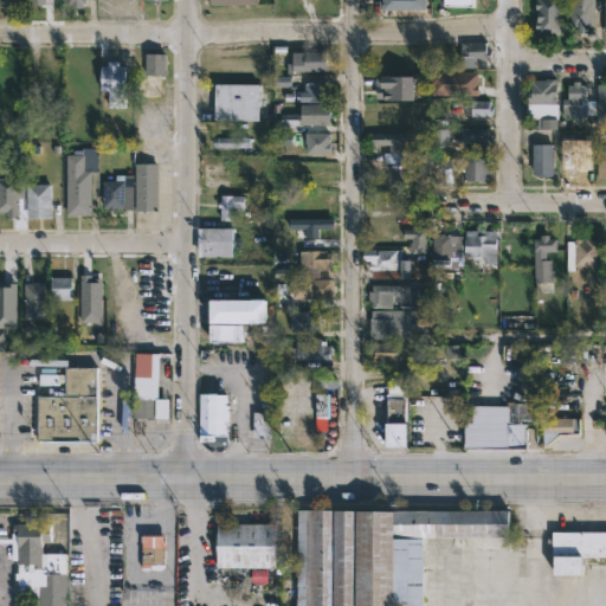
[(427,10),(426,0),(380,0),(380,10),(427,10)]
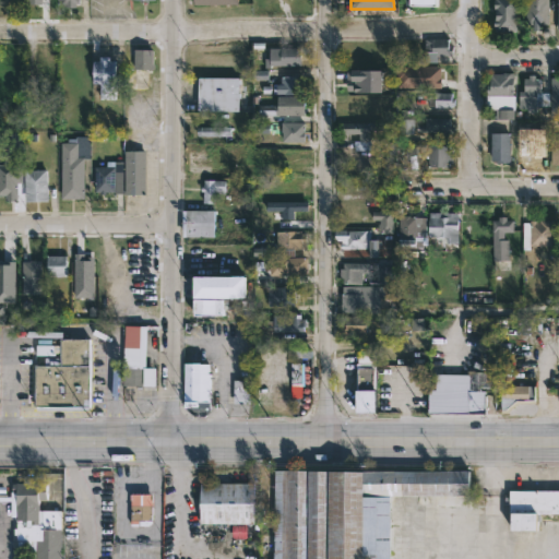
[(518,0),(518,36),(494,36),(494,0),(518,0)]
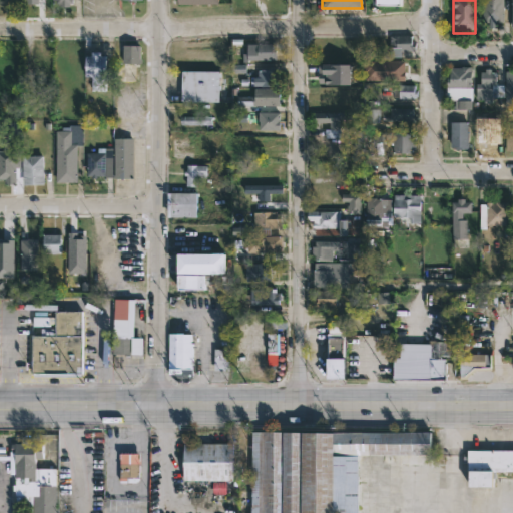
[(496,22),(496,29),(488,29),(488,22),(481,22),(481,0),(503,0),(503,23),(496,22)]
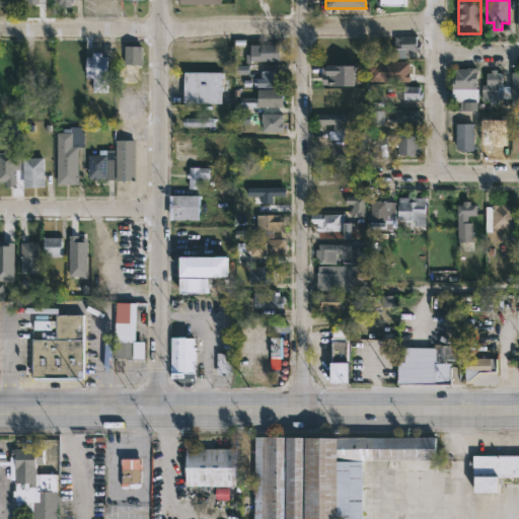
[(416,36),(416,43),(420,43),(421,52),(405,52),(405,59),(394,59),(394,36),(416,36)]
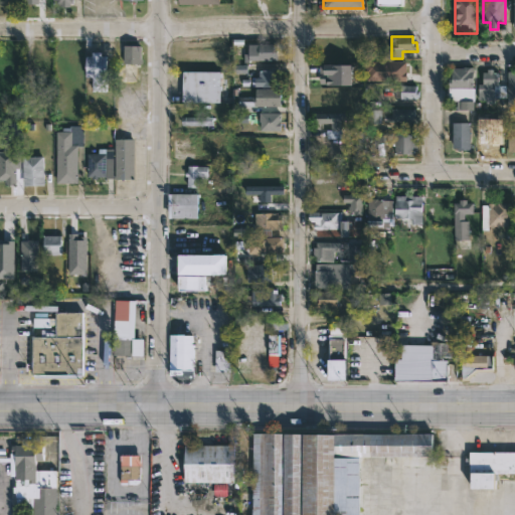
[(332,39),(332,50),(337,50),(337,56),(316,56),(316,54),(312,54),(312,43),(316,43),(316,39),(332,39)]
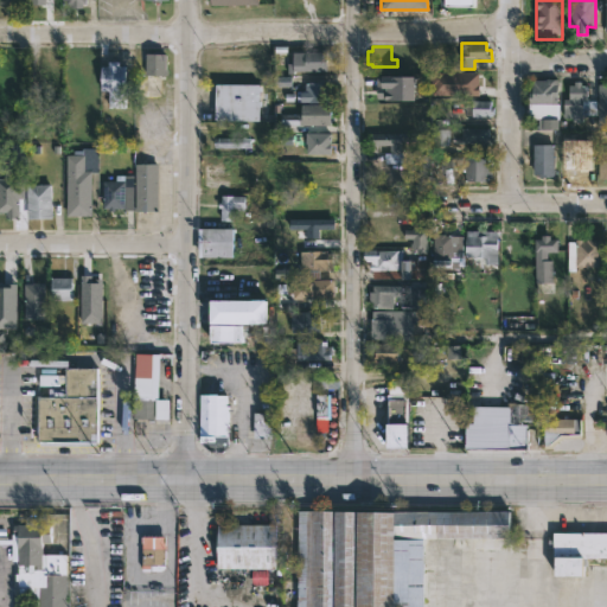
[(166,69),(166,74),(164,75),(144,75),(145,52),(165,52),(165,69),(166,69)]
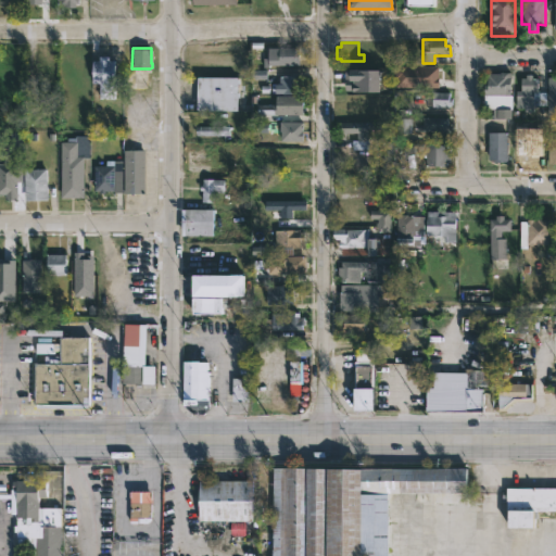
[(300,65),(263,65),(263,57),(265,57),(265,48),(300,48),(300,65)]
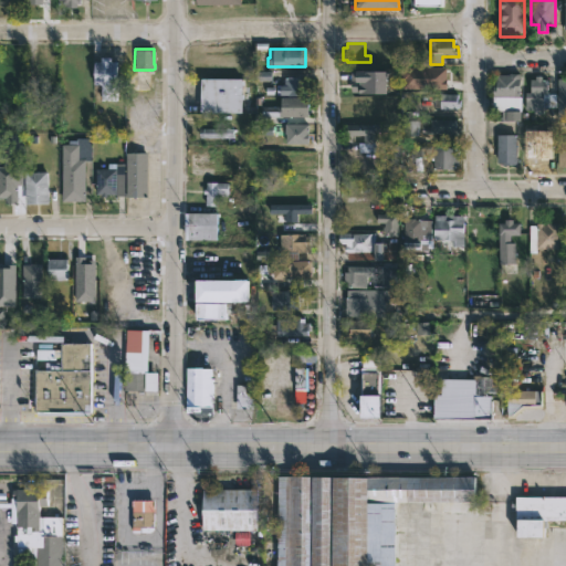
[(109,58),(109,62),(117,62),(117,102),(101,102),(101,86),(93,86),(93,62),(100,62),(100,58),(109,58)]
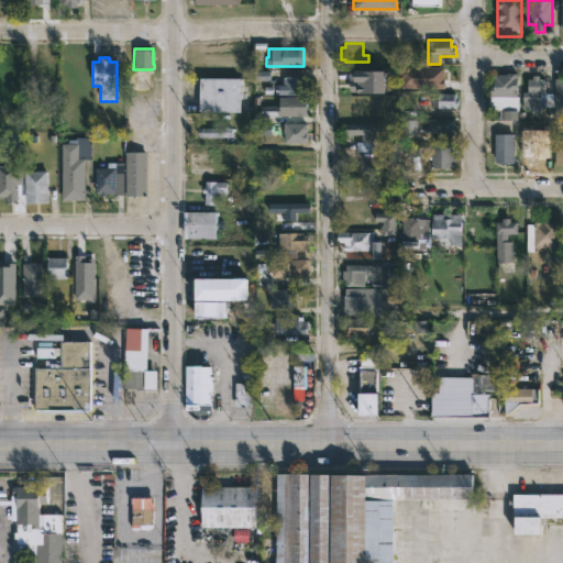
[(444,66),(444,80),(439,80),(439,87),(400,87),(400,66),(444,66)]
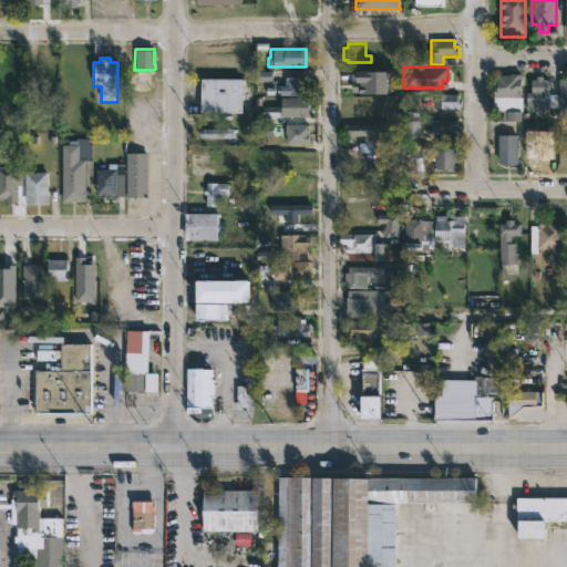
[(391,71),(391,93),(351,93),(352,71),(391,71)]
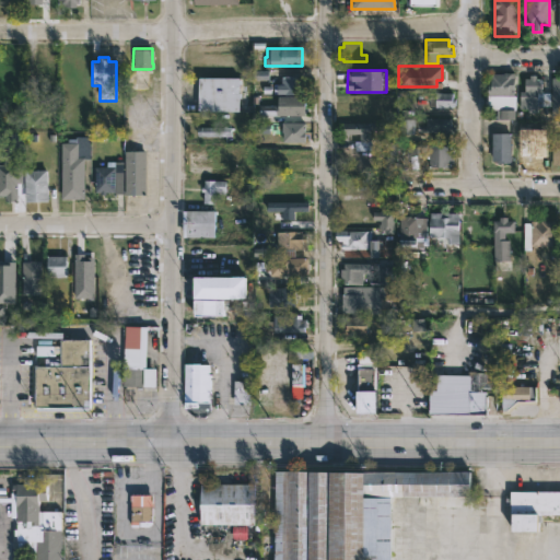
[(514,73),(515,118),(501,118),(501,111),(487,109),(488,84),(491,84),(491,74),(514,73)]
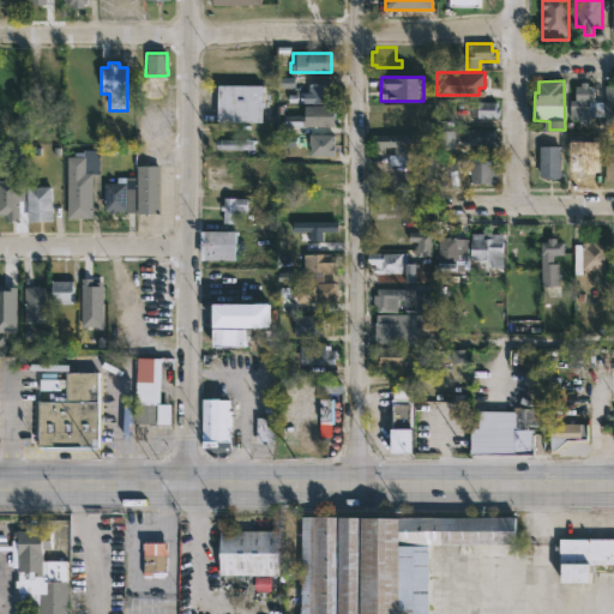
[(332,83),(332,89),(336,89),(336,96),(332,97),(332,104),(304,104),(302,92),(308,92),(308,83),(332,83)]
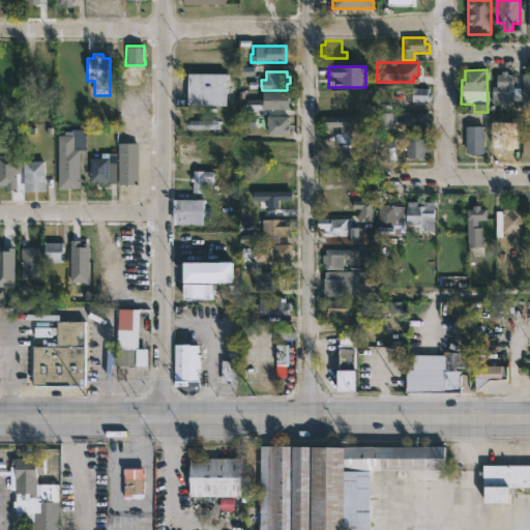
[(512,75),(511,88),(521,88),(521,101),(508,100),(508,104),(492,104),(492,87),(497,87),(497,75),(501,75),(501,71),(507,71),(507,75),(512,75)]
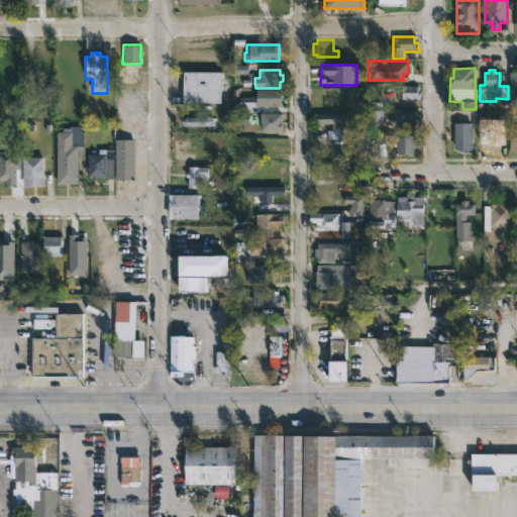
[(219,72),(219,96),(226,96),(226,102),(183,102),(183,72),(219,72)]
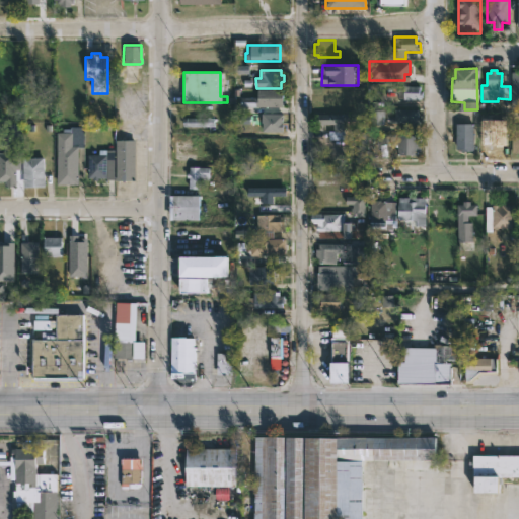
[(419,84),(419,91),(421,91),(421,97),(419,97),(419,98),(397,98),(397,95),(391,95),(392,88),(403,88),(403,84),(419,84)]
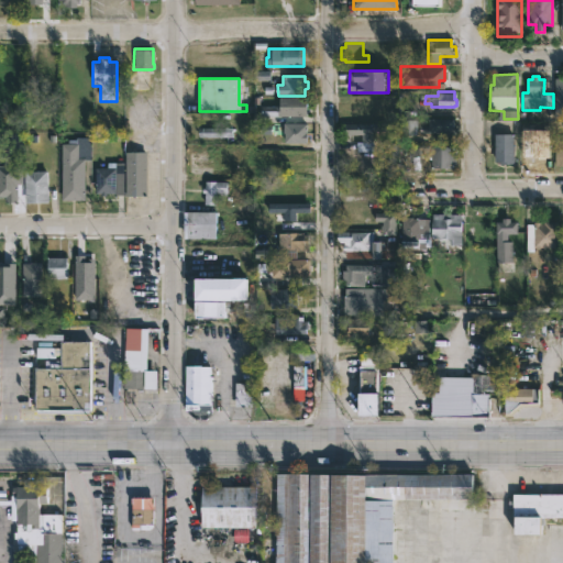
[(307,117),(279,116),(279,97),(307,98),(307,117)]
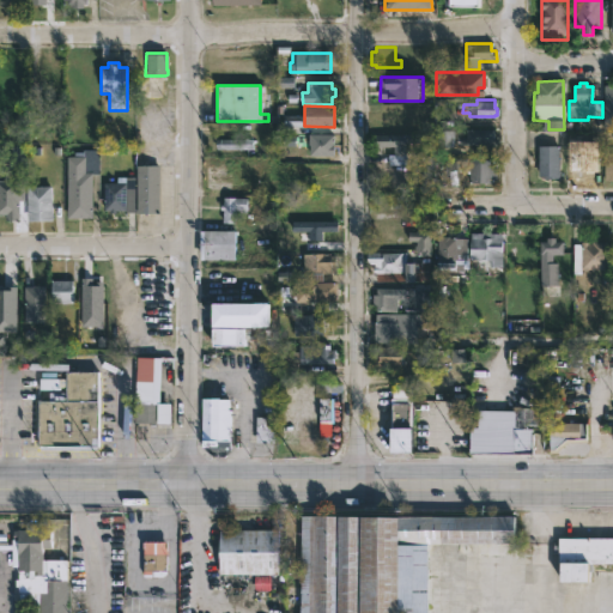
[(406,109),(406,125),(408,125),(408,127),(406,127),(406,129),(372,129),(372,109),(406,109)]
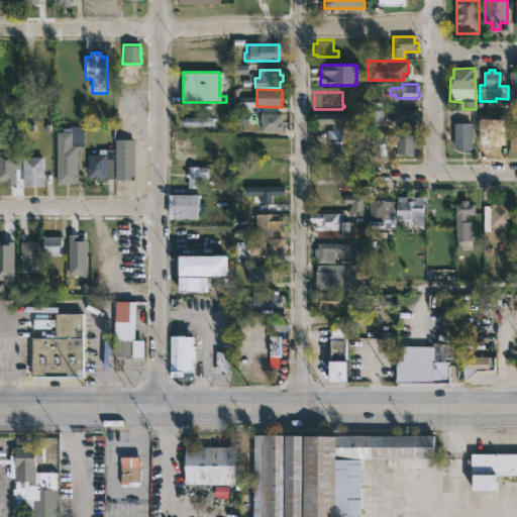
[(415,122),(385,122),(385,116),(393,116),(393,109),(416,109),(415,122)]
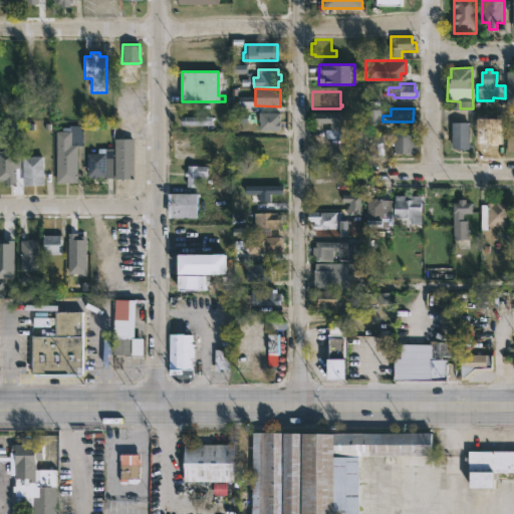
[(367,122),(379,123),(380,110),(368,109),(367,122)]
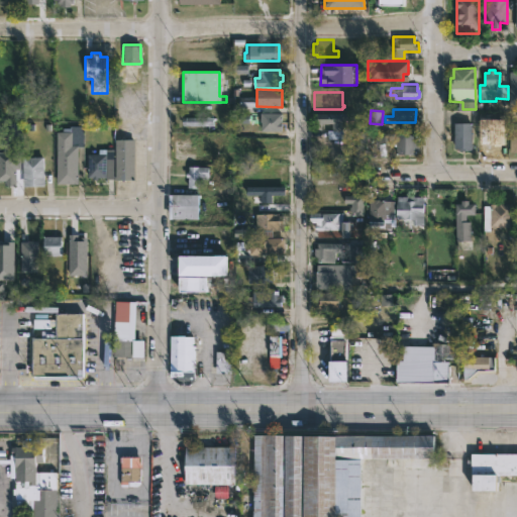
[(345,121),(345,126),(342,126),(342,131),(331,131),(331,123),(316,124),(315,114),(352,112),(352,120),(345,121)]
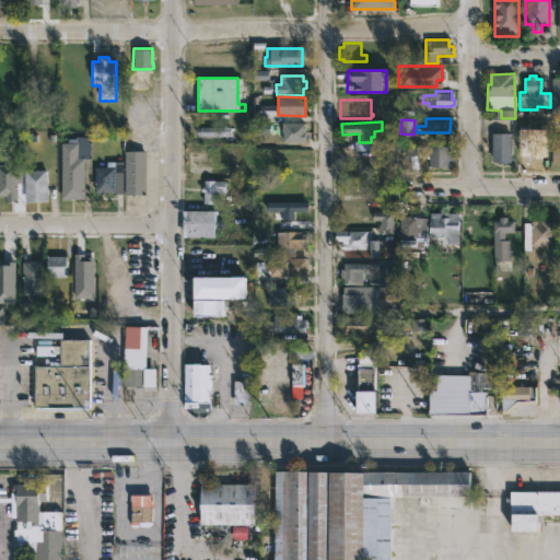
[(304,143),(281,142),(282,123),(305,124),(304,143)]
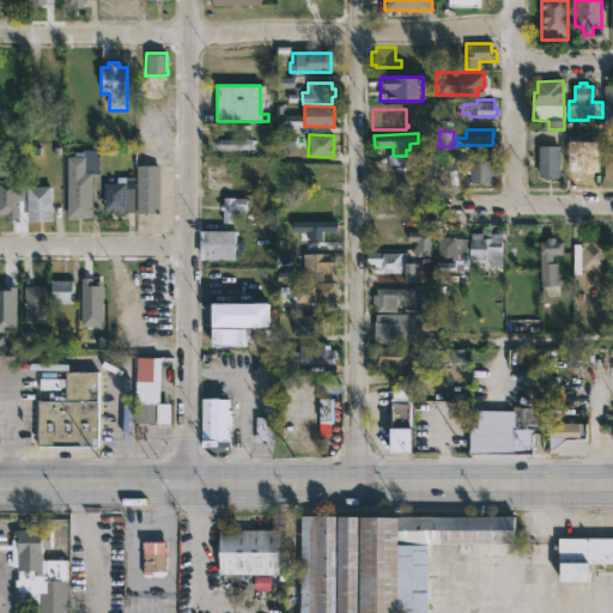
[(253,150),(253,140),(218,139),(217,149),(253,150)]
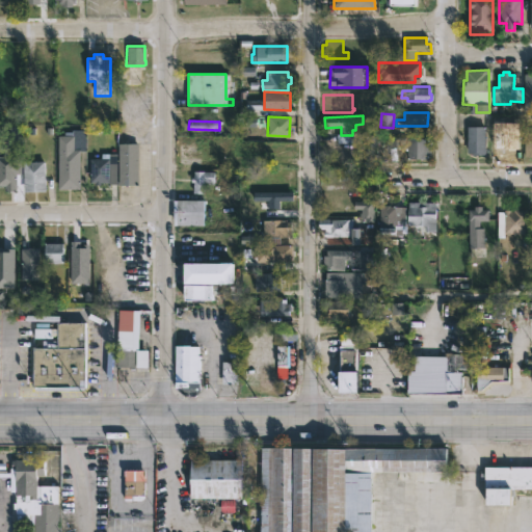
[(494,122),(494,145),(522,147),(522,122),(494,122)]
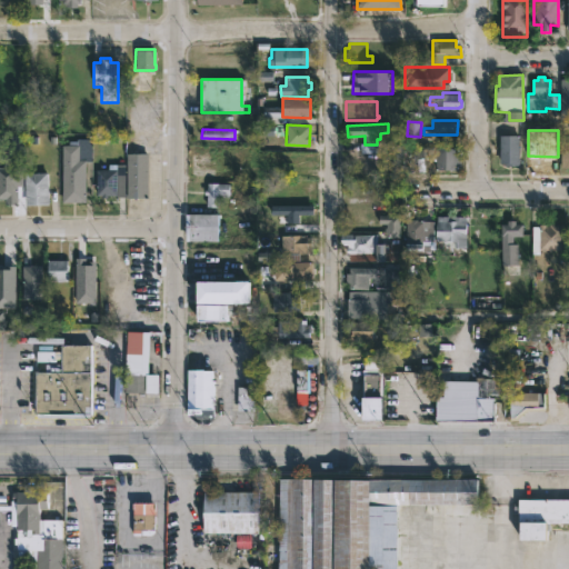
[(519,136),(519,167),(505,167),(505,158),(499,158),(499,136),(519,136)]
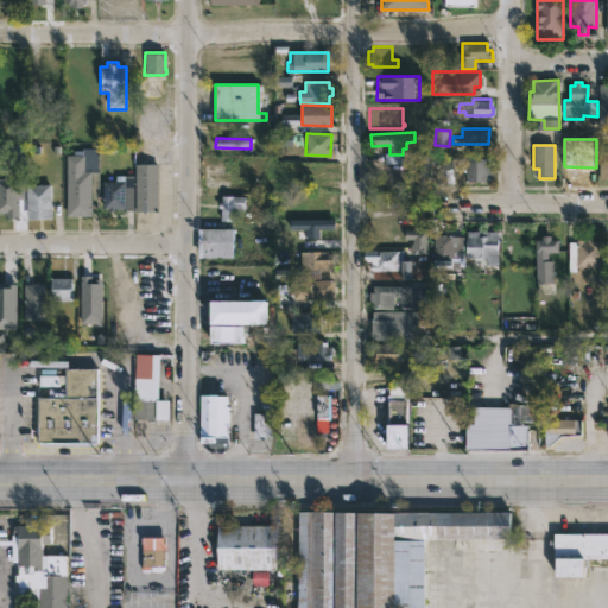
[(92,175),(92,217),(65,217),(65,198),(63,198),(63,187),(65,187),(65,156),(81,156),(81,149),(97,149),(97,175),(92,175)]
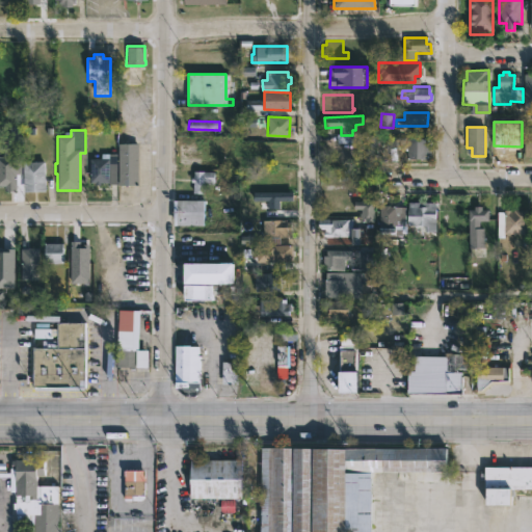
[(430,139),(429,161),(406,161),(406,152),(405,152),(405,149),(387,148),(387,138),(430,139)]
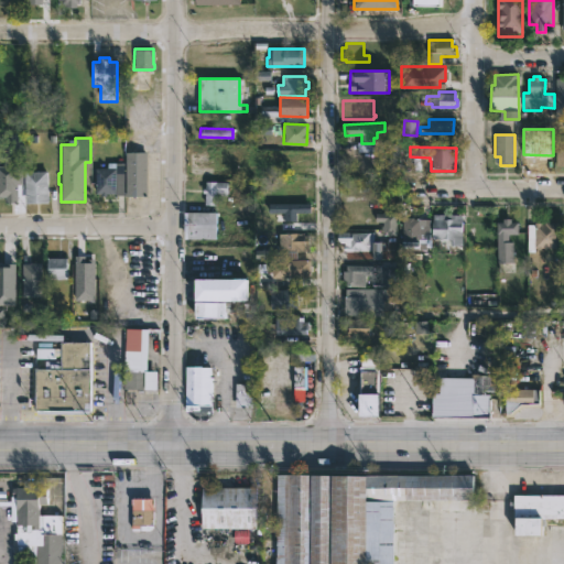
[(130,198),(125,198),(125,152),(145,152),(145,198),(130,198)]
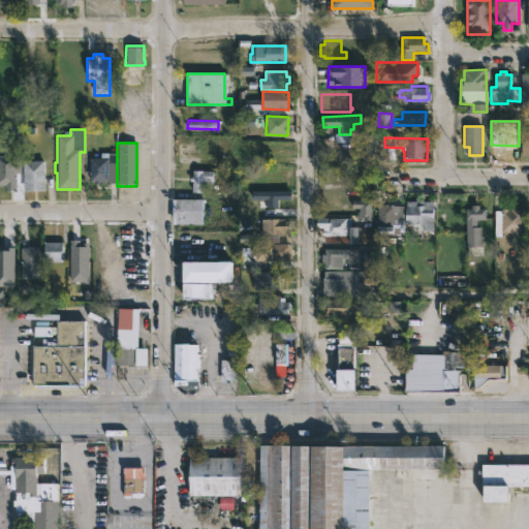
[(0,155),(16,155),(16,189),(5,189),(5,183),(0,183),(0,155)]
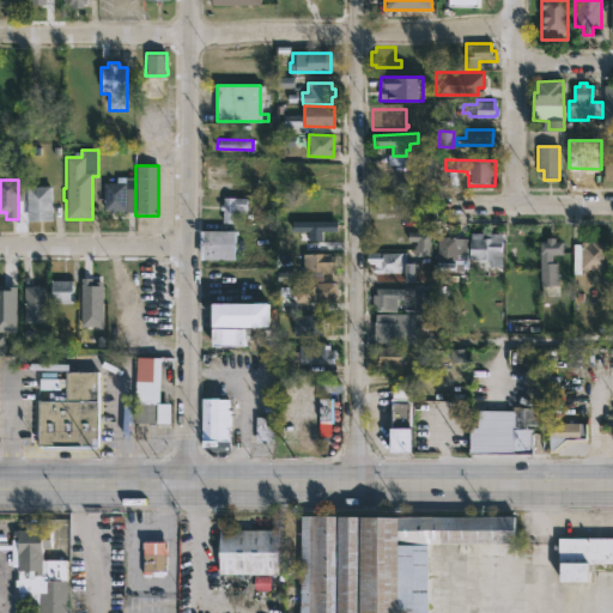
[(115,211),(115,213),(103,212),(103,183),(126,183),(126,211),(115,211)]
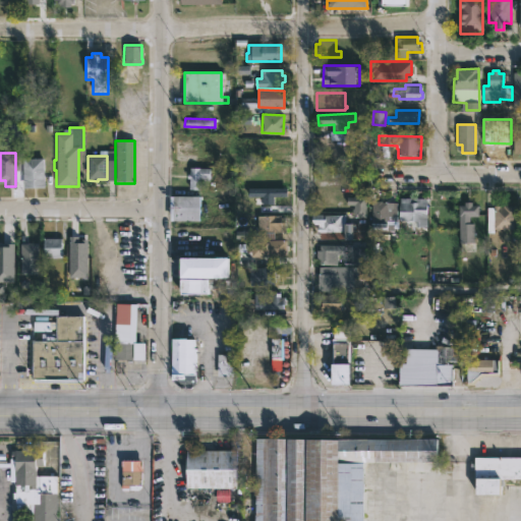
[(31,188),(21,188),(22,159),(44,159),(43,189),(31,188)]
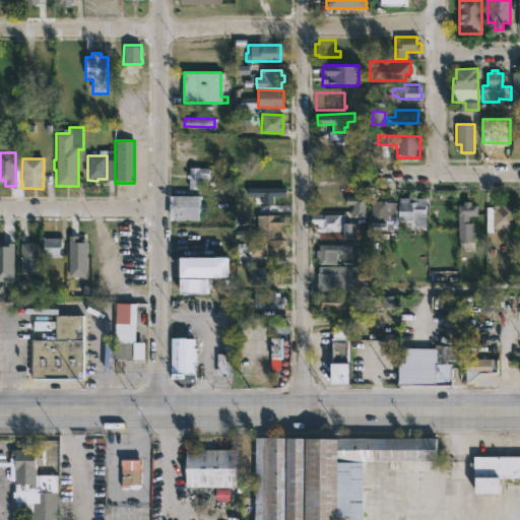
[(209,167),(208,179),(199,179),(198,182),(200,182),(200,184),(198,184),(198,189),(188,189),(189,178),(186,178),(187,173),(189,173),(189,166),(209,167)]
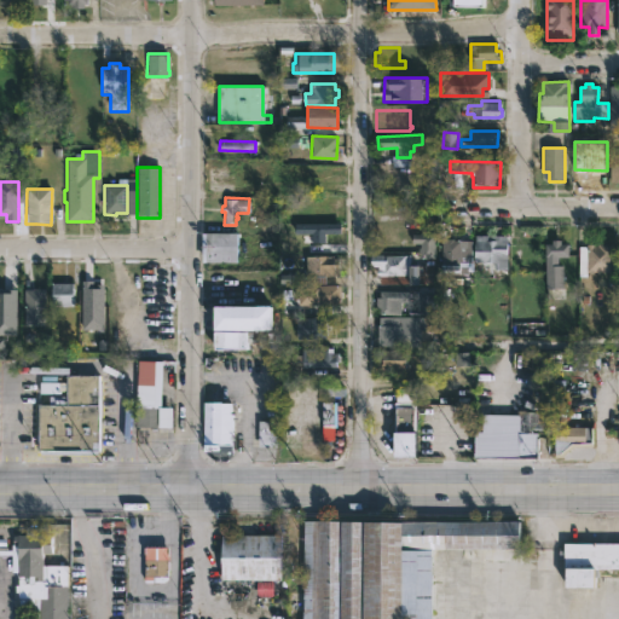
[(336,224),(340,225),(340,235),(325,235),(325,244),(311,244),(311,237),(295,237),(295,224),(336,224)]
